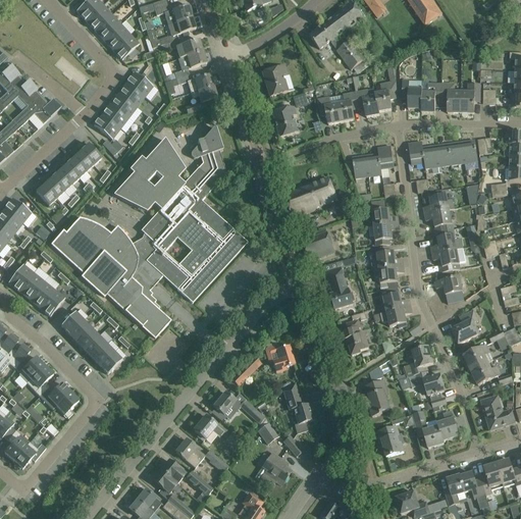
[(86,0),(75,9),(85,19),(102,3),(99,0),(86,0)]
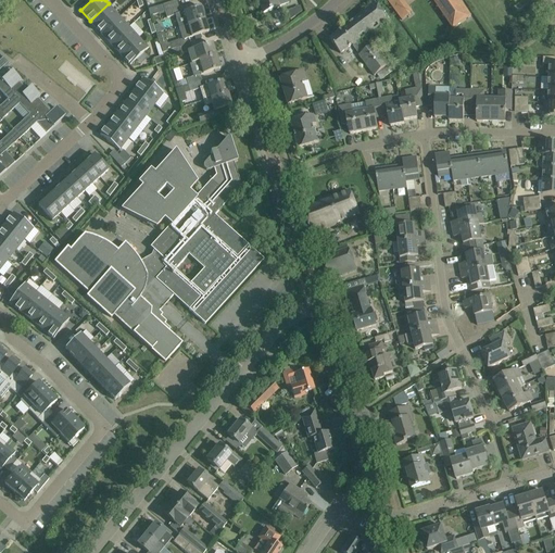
[(164,9),(177,4),(176,0),(168,0),(148,7),(150,13),(164,9)]
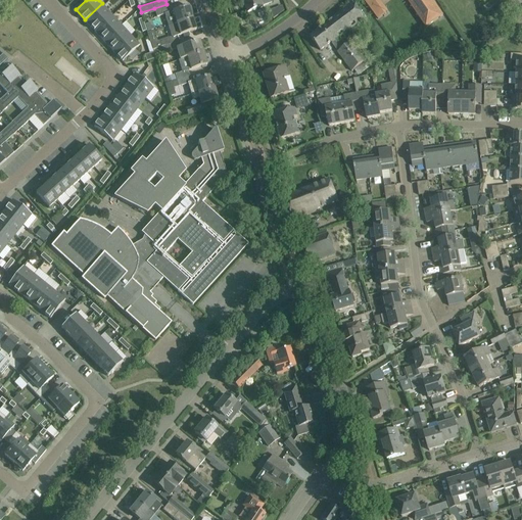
[(245,0),(247,9),(262,4),(262,3),(270,0),(245,0)]
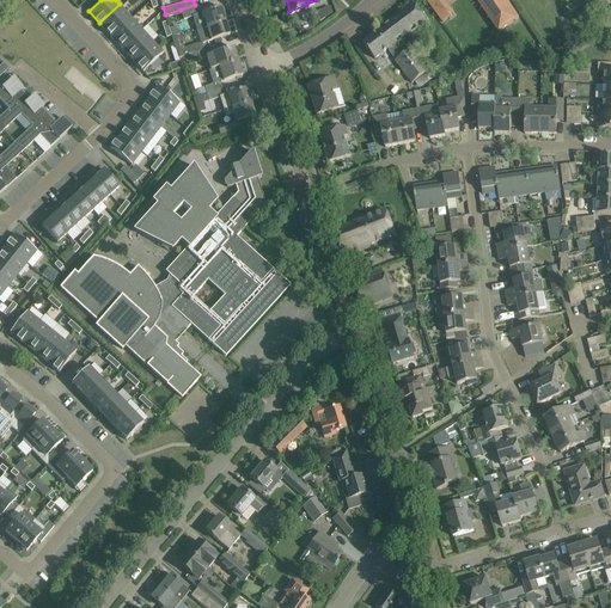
[(452,11),(444,0),(428,0),(443,18),(452,11)]
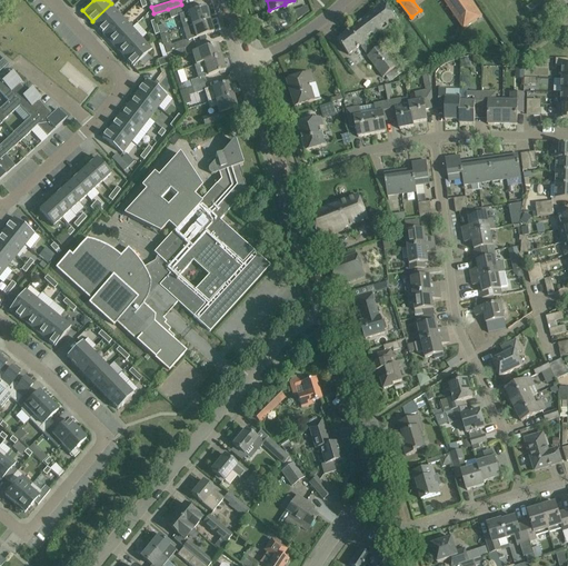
[(444,0),(462,27),(481,13),(471,0),(444,0)]
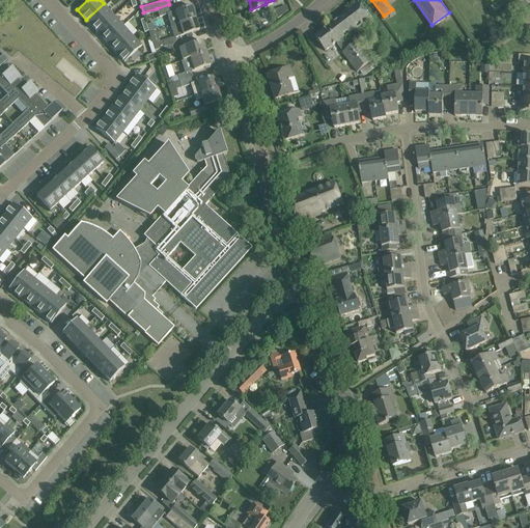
[(358,1),(336,18),(346,32),(369,16),(358,1)]
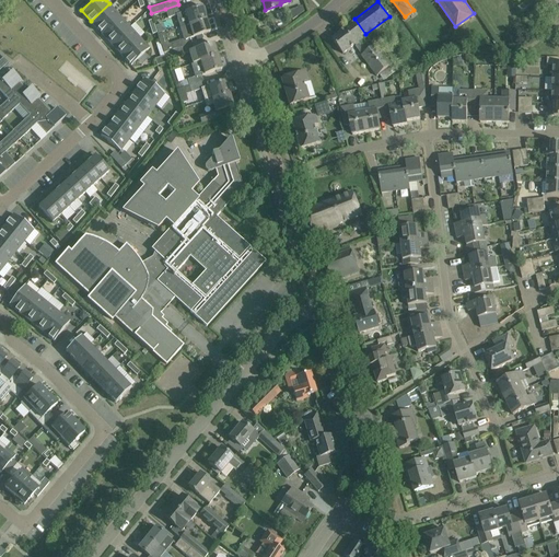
[(119,14),(109,3),(91,21),(101,31),(119,14)]
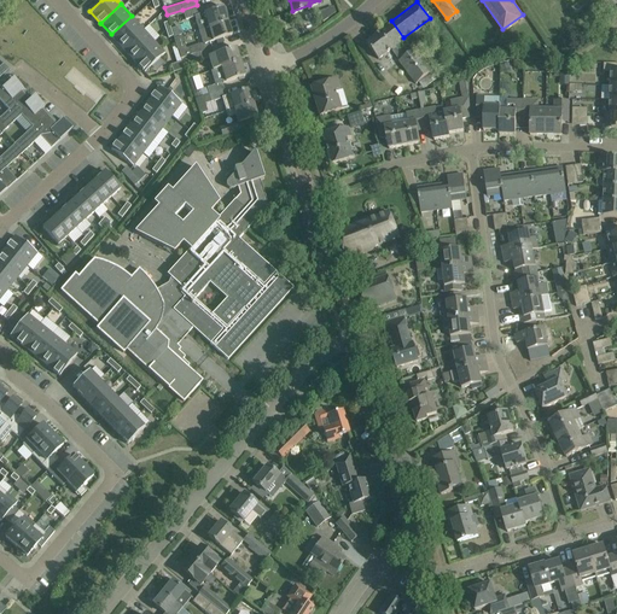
[(227,19),(222,4),(203,10),(204,16),(196,18),(198,27),(207,24),(207,25),(227,19)]
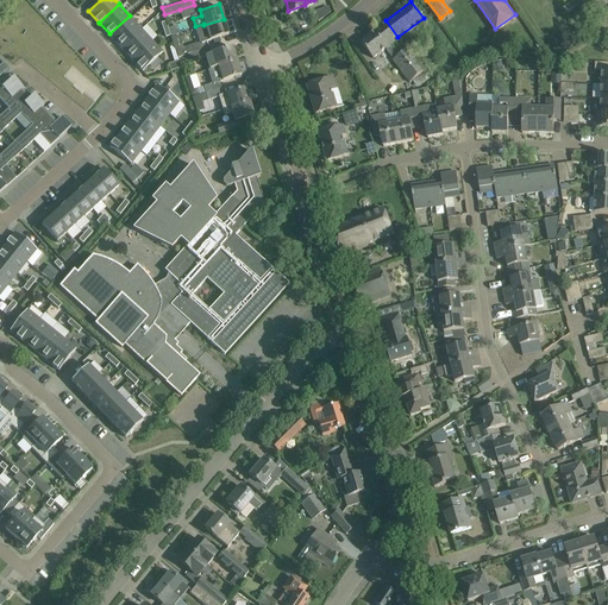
[(194,5),(180,10),(182,17),(196,12),(194,5)]
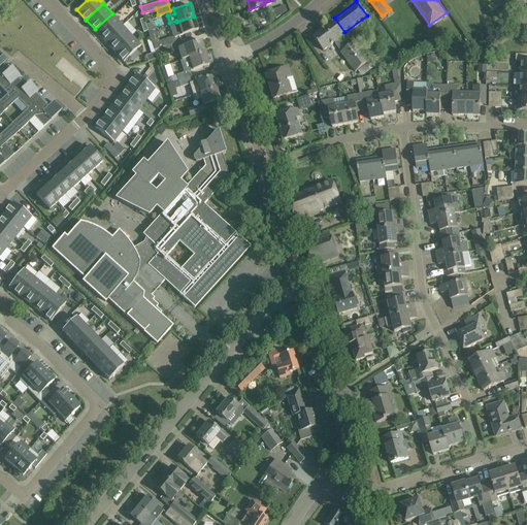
[(122,23),(112,13),(95,29),(104,39),(122,23)]
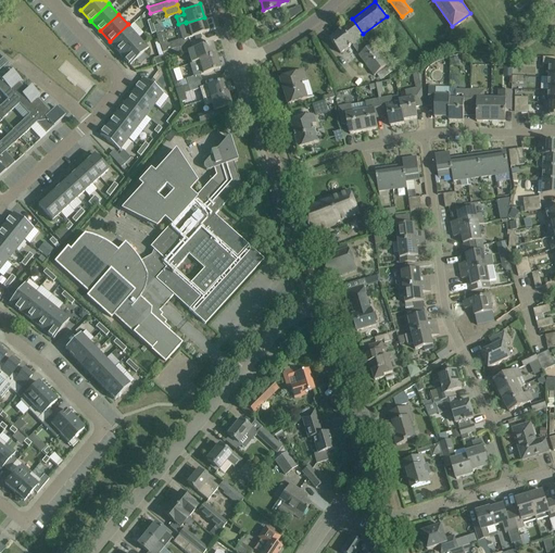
[(207,29),(204,17),(186,23),(186,22),(178,24),(181,36),(188,34),(190,34),(190,35),(207,29)]
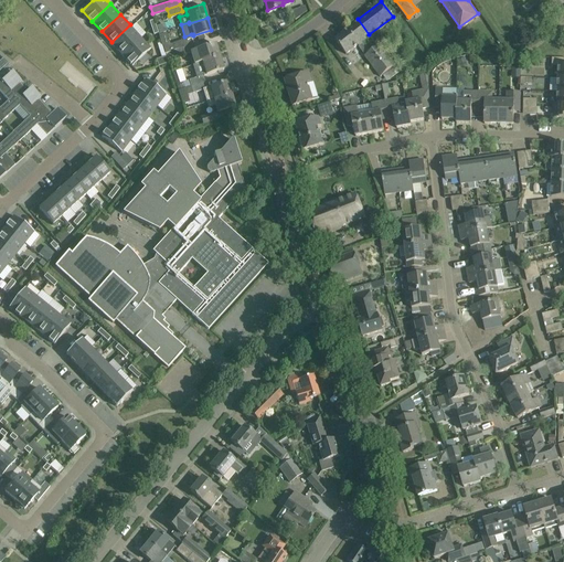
[(369,34),(358,19),(334,36),(346,52),(358,43),(362,50),(369,45),(363,39),(369,34)]
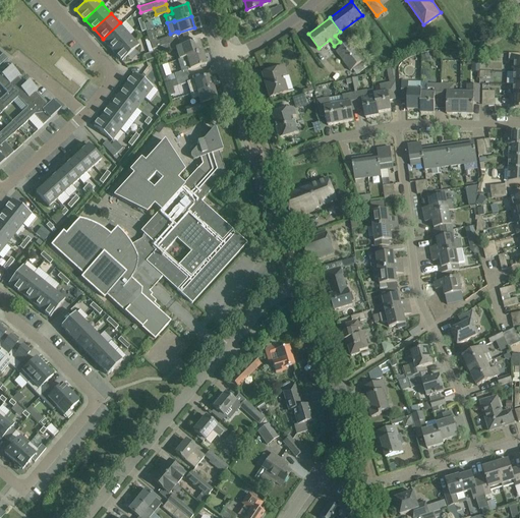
[(150,20),(143,22),(146,30),(153,26),(150,20)]
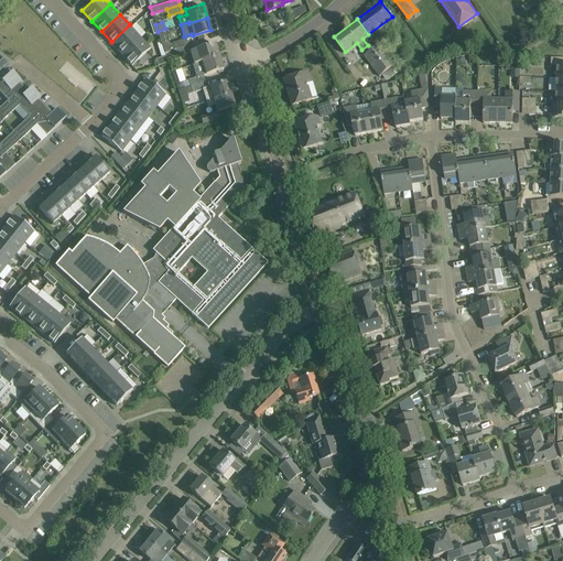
[(140,35),(130,24),(111,42),(121,53),(140,35)]
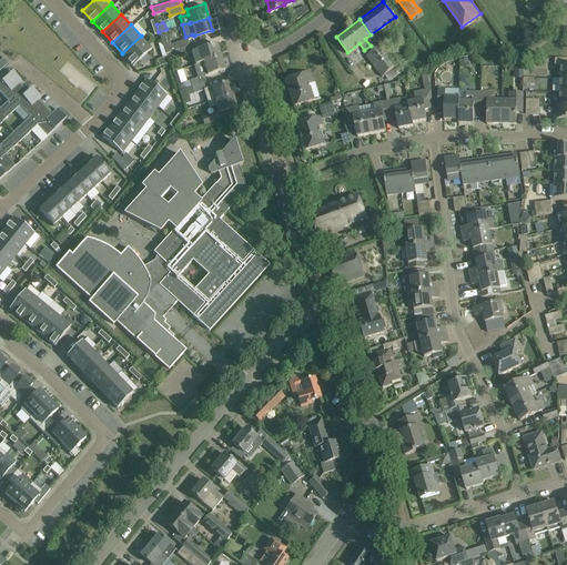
[(174,48),(175,48),(194,42),(192,34),(185,37),(172,41),(174,48)]
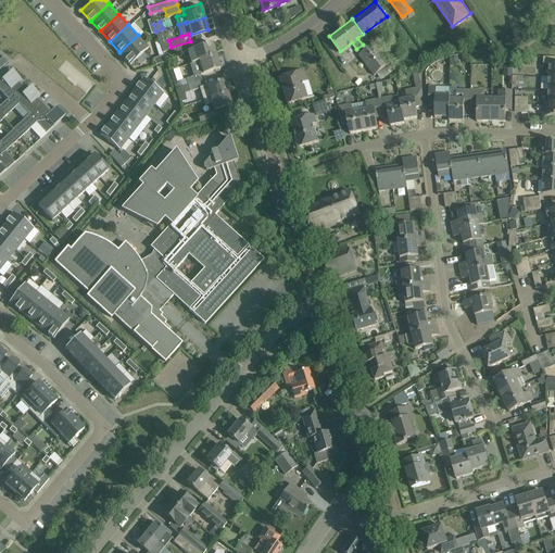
[(148,46),(138,35),(120,52),(129,63),(148,46)]
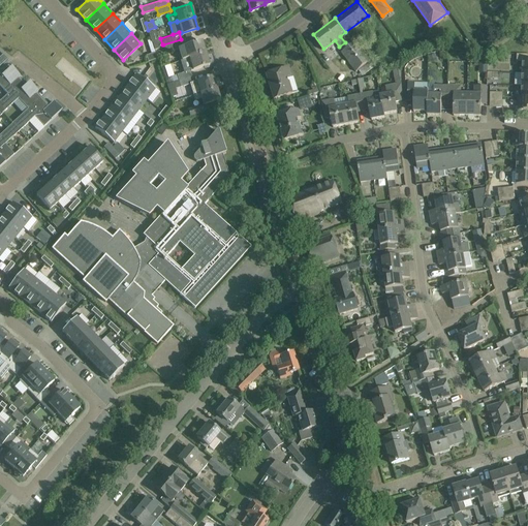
[(205,52),(200,38),(191,41),(184,43),(182,44),(181,39),(163,44),(164,51),(177,47),(181,58),(182,58),(182,59),(188,57),(205,52)]
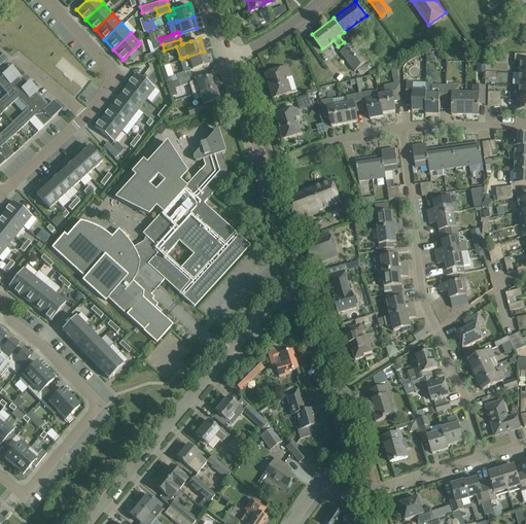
[(369,58),(354,38),(339,50),(354,70),(356,68),(366,60),(369,58)]
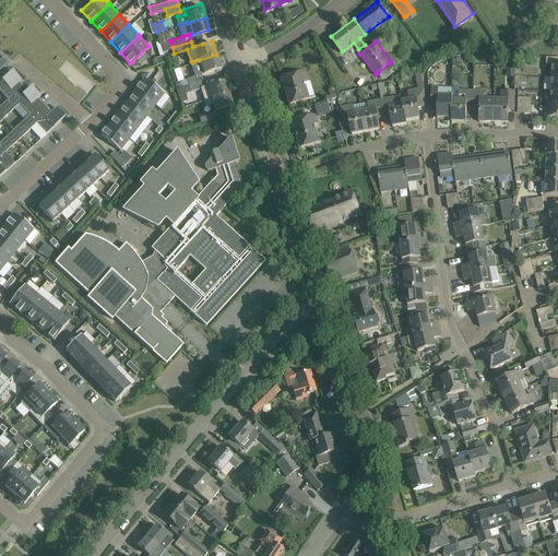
[(165,60),(163,52),(159,54),(153,56),(155,62),(165,60)]
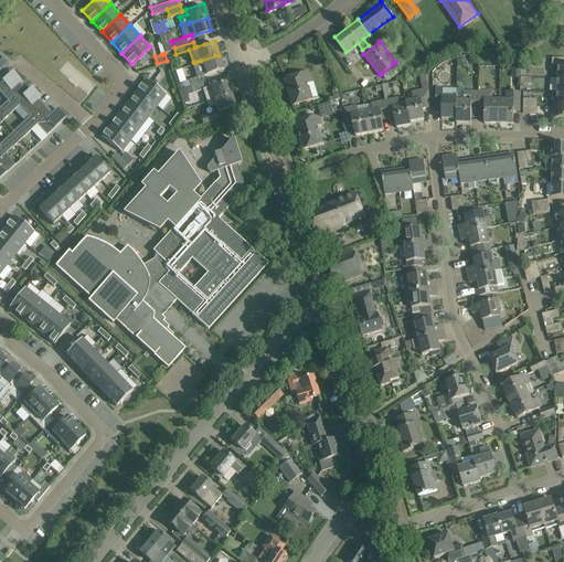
[(219,55),(201,61),(194,63),(195,67),(202,65),(204,73),(223,67),(219,55)]
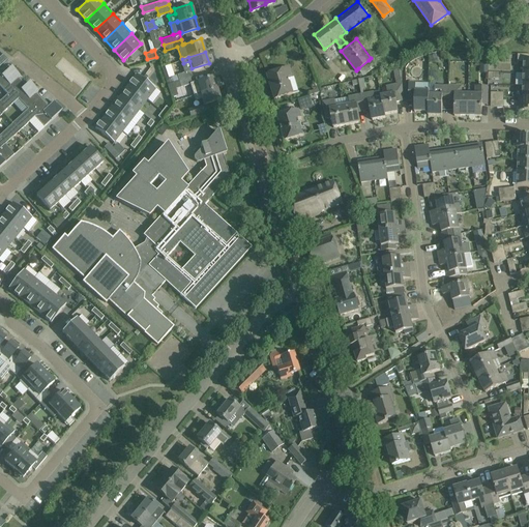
[(436,52),(429,54),(431,61),(438,59),(436,52)]
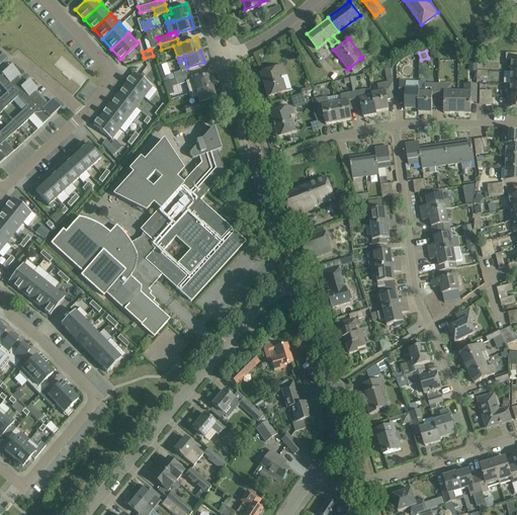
[(511,57),(510,69),(516,69),(516,51),(505,51),(505,57),(511,57)]
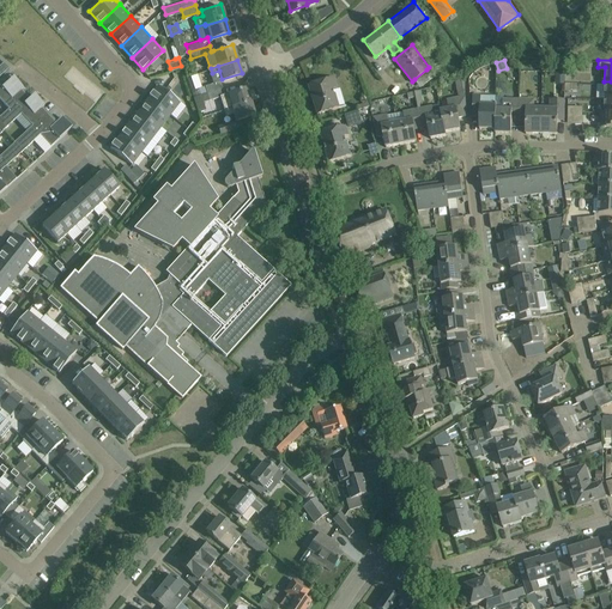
[(0,77),(0,97),(7,107),(24,92),(19,87),(23,85),(12,74),(5,81),(0,77)]
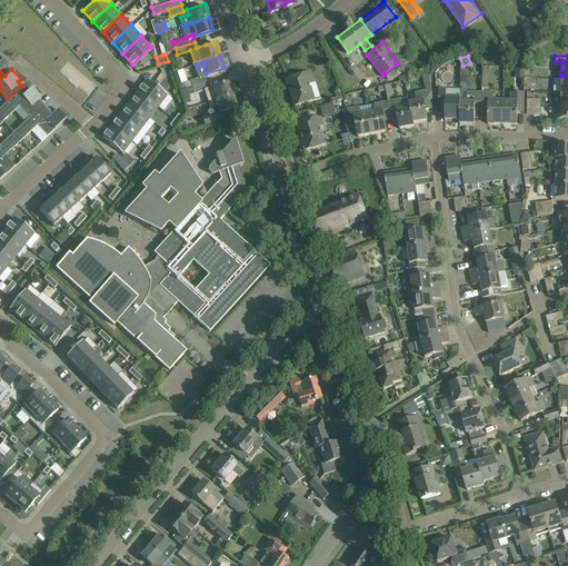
[(308,80),(312,79),(309,71),(306,72),(306,71),(287,78),(295,103),(314,98),(308,80)]
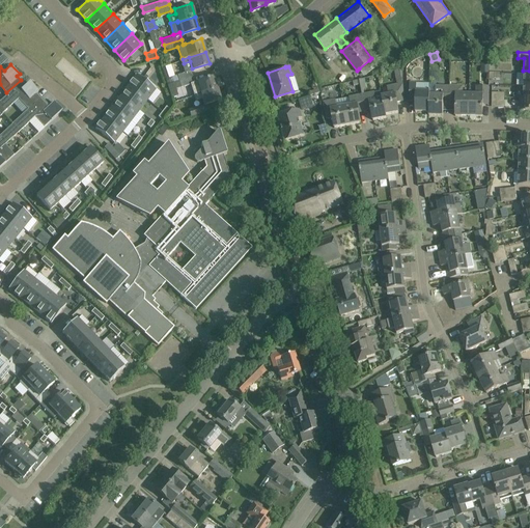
[(173,80),(169,82),(192,75),(190,68),(171,75),(173,80)]
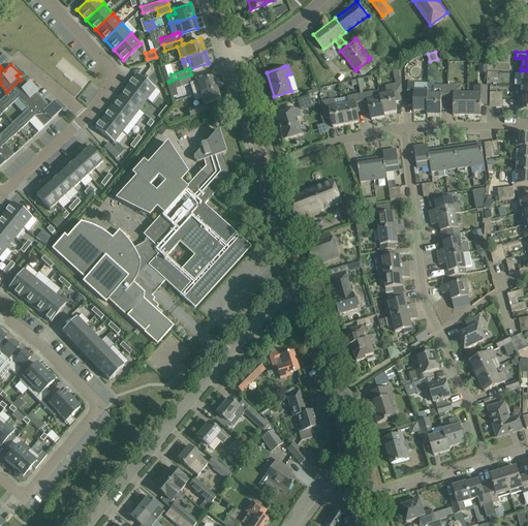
[(514,70),(514,83),(521,84),(527,83),(527,70),(521,70),(514,70)]
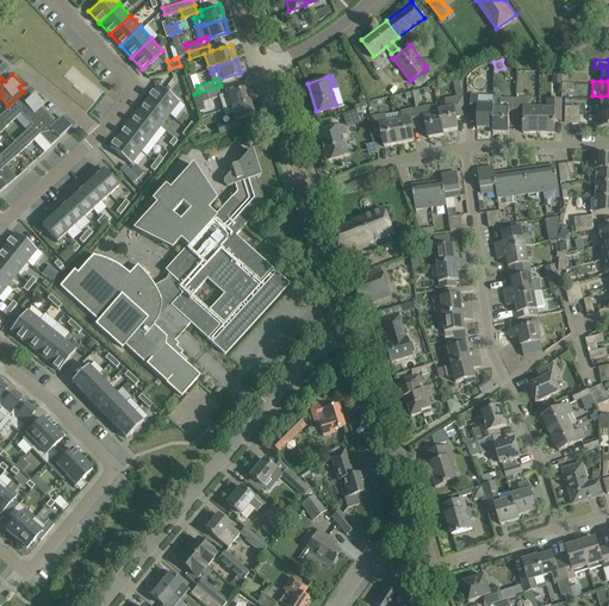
[(178,99),(156,82),(147,95),(168,112),(178,99)]
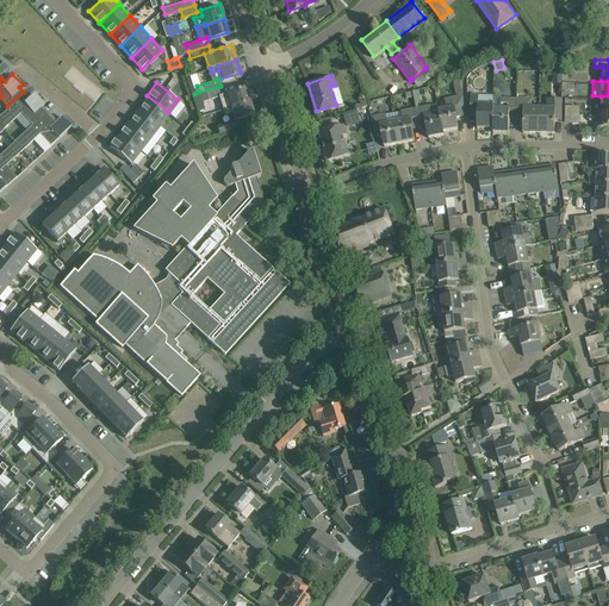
[(222,107),(249,99),(244,85),(222,92),(221,86),(194,94),(196,99),(206,97),(207,97),(207,98),(218,94),(222,107)]
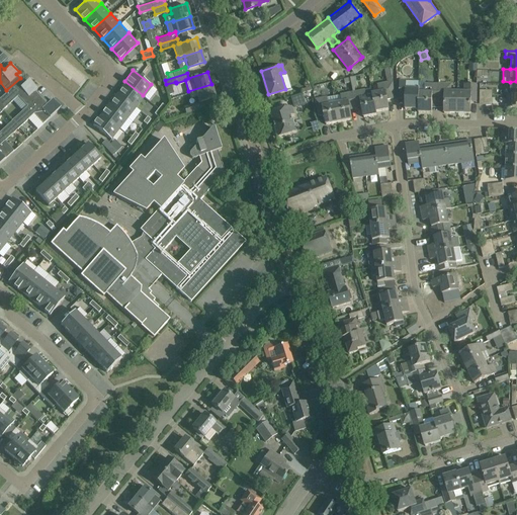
[(23,82),(20,78),(6,90),(0,95),(0,107),(1,108),(17,94),(26,104),(37,93),(33,89),(36,87),(28,78),(23,82)]
